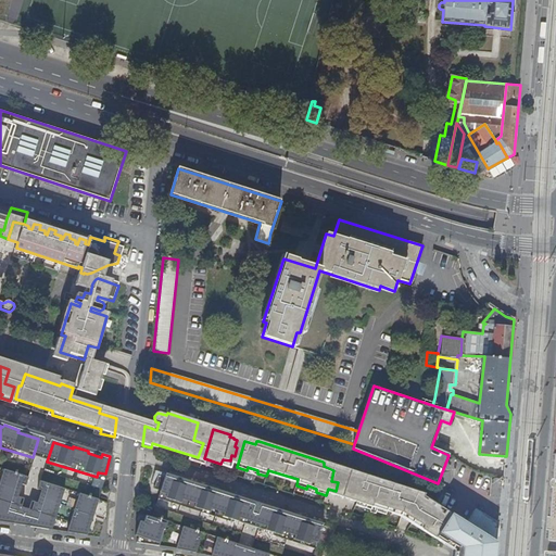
[(26,479),(3,471),(0,480),(0,517),(13,521),(17,507),(20,507),(22,500),(16,497),(21,485),(24,487),(26,479)]
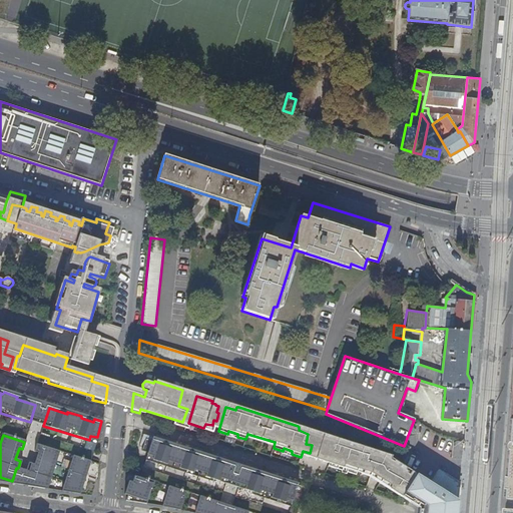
[(179,444),(159,438),(157,442),(145,438),(142,450),(147,451),(147,454),(154,456),(153,459),(226,481),(231,464),(212,458),(212,455),(204,453),(203,455),(179,447),(179,444)]
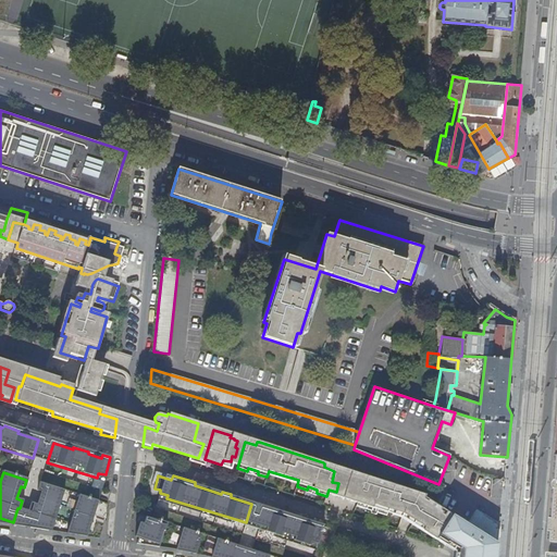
[(404,511),(410,490),(379,479),(376,481),(375,483),(363,480),(360,491),(353,487),(349,495),(358,498),(356,505),(367,508),(368,505),(378,508),(376,511),(387,515),(390,508),(404,511)]
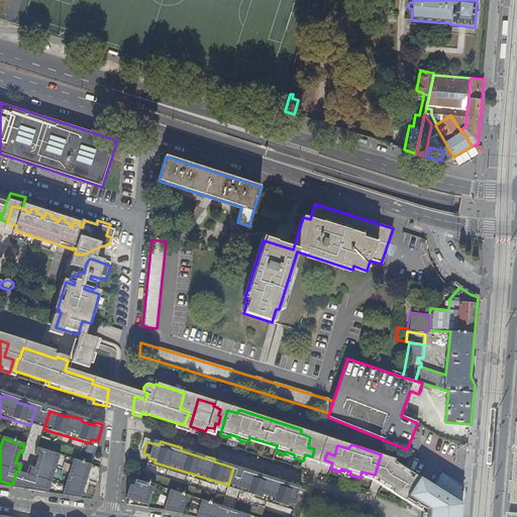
[(30,487),(28,490),(45,493),(45,491),(48,491),(59,455),(37,449),(34,455),(38,456),(34,469),(29,467),(26,475),(28,476),(25,485),(30,487)]
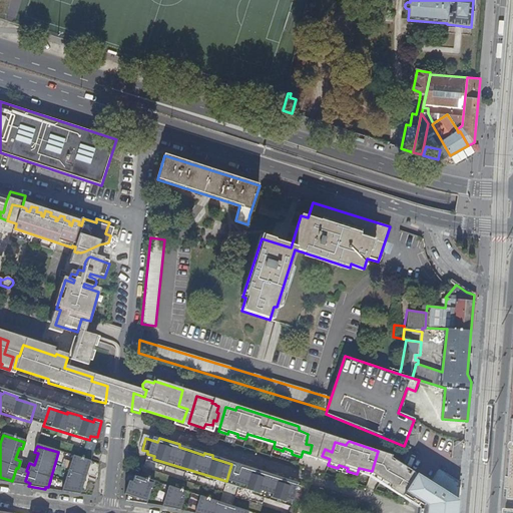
[(89,462),(73,457),(63,488),(79,493),(89,462)]
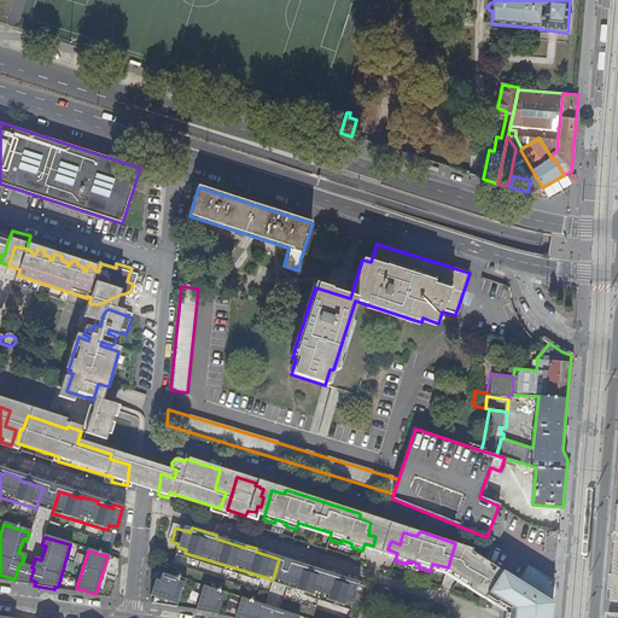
[(461,578),(488,594),(502,570),(483,559),(474,554),(473,557),(465,554),(460,572),(464,575),(461,578)]
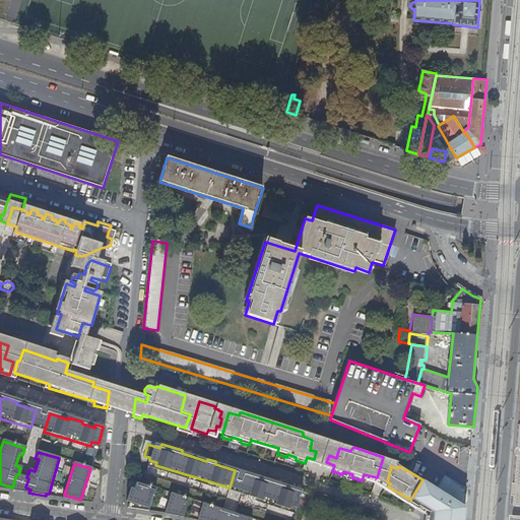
[(300,496),(307,498),(309,491),(302,488),(302,485),(295,484),(295,488),(282,483),(282,481),(268,477),(267,479),(247,473),(242,492),(289,507),(290,502),(298,504),(300,496)]
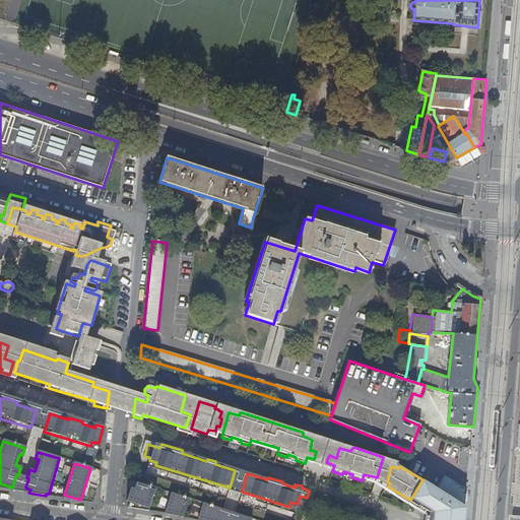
[(437,490),(460,504),(466,508),(467,493),(445,477),(437,490)]
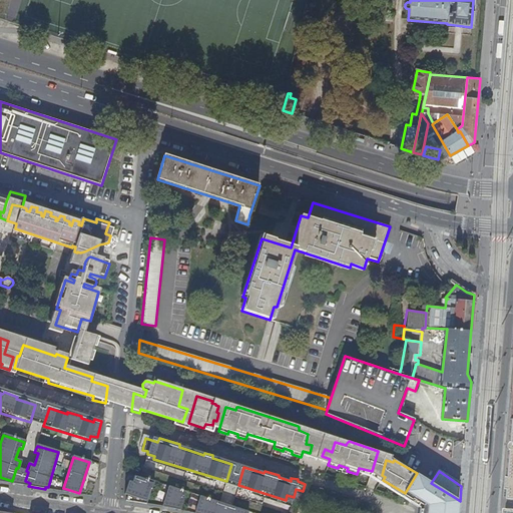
[(417,473),(405,493),(420,503),(420,504),(450,508),(454,497),(431,483),(417,473)]
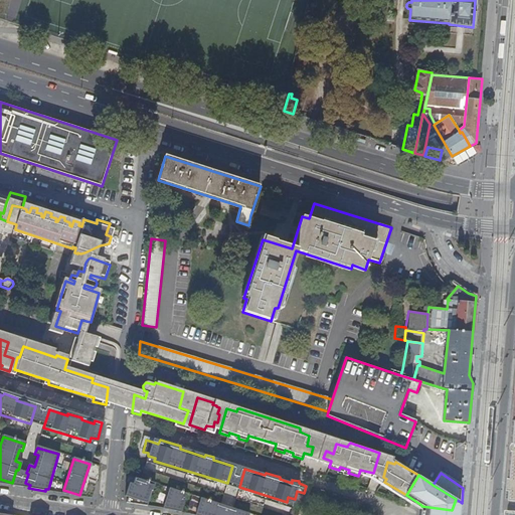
[(128,503),(148,506),(155,483),(136,477),(134,485),(131,484),(127,496),(130,497),(128,503)]
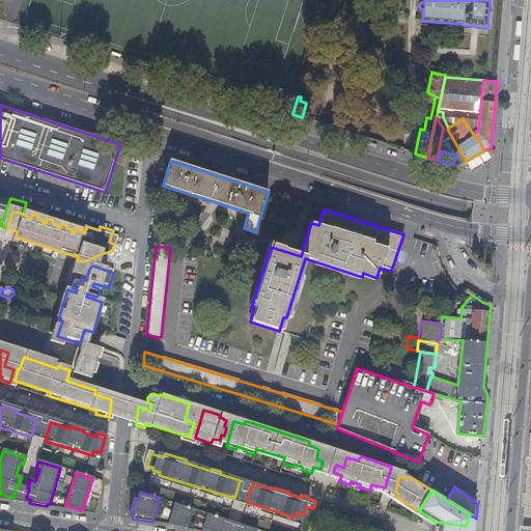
[(194,508),(176,503),(170,519),(189,524),(194,508)]
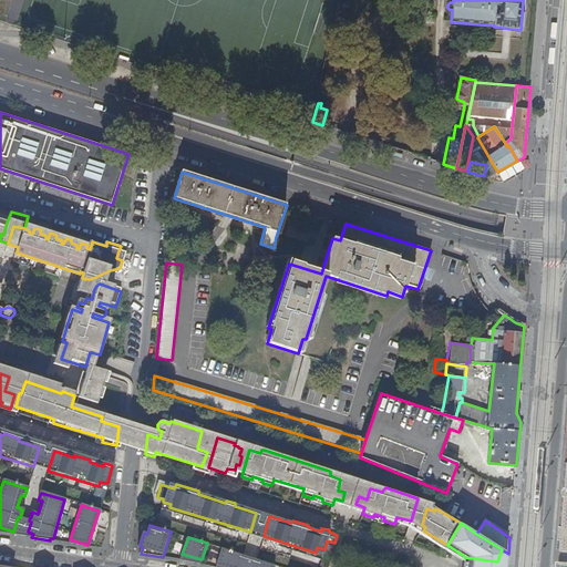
[(241,566),(246,554),(223,547),(218,562),(226,565),(225,566),(232,566),(233,566),(234,566),(241,566)]
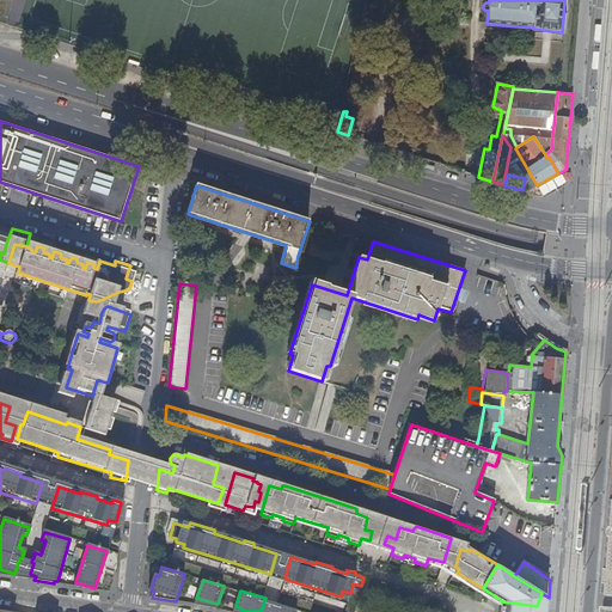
[(295,611),(297,607),(275,601),(271,611),(295,611)]
